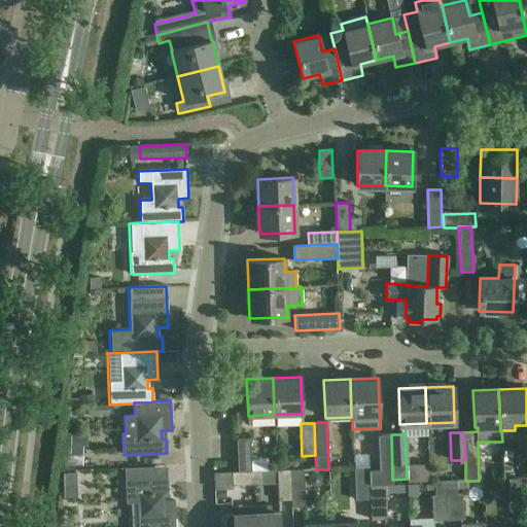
[(369,470),(370,485),(385,484),(392,484),(392,480),(391,434),(378,435),(379,469),(369,470)]
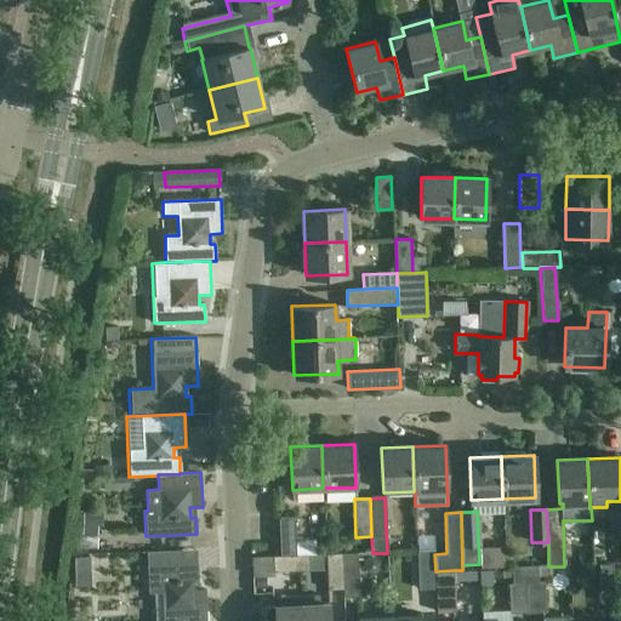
[(279,516),(280,556),(280,557),(296,556),(294,516),(279,516)]
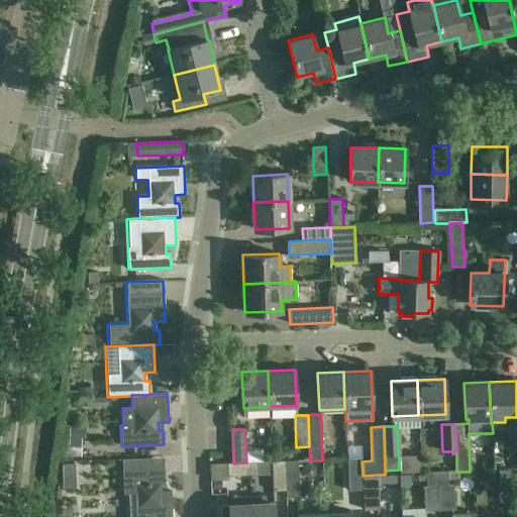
[(363,476),(362,461),(362,458),(347,458),(348,492),(363,491),(362,476),(363,476)]
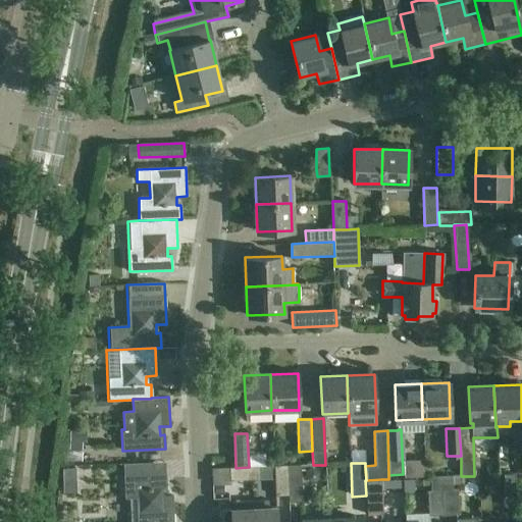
[(285,467),(288,497),(288,504),(300,503),(299,466),(285,467)]
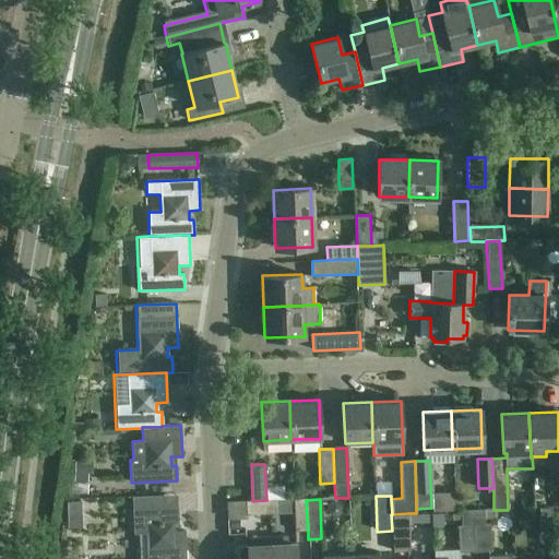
[(252,501),(252,500),(245,500),(246,514),(277,513),(276,501),(266,501),(266,500),(252,501)]
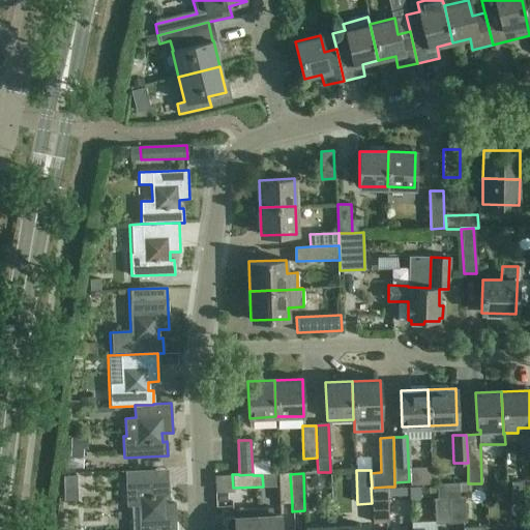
[(280,504),(292,504),(290,474),(277,474),(280,504)]
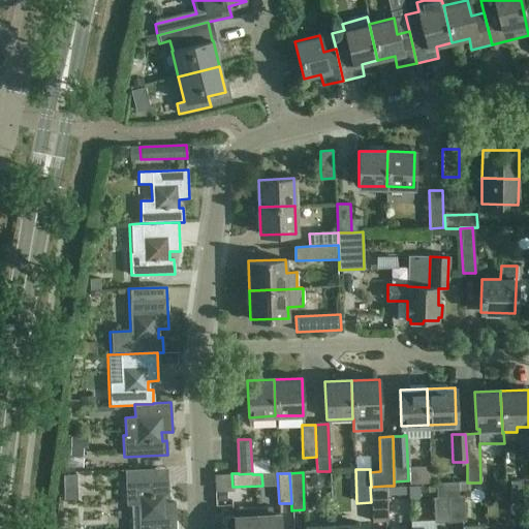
[(168,479),(125,481),(126,506),(131,506),(131,528),(176,528),(175,502),(164,503),(164,494),(168,494),(168,479)]
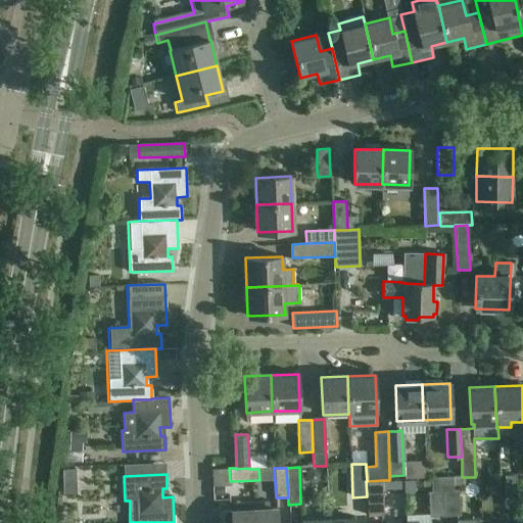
[(517,508),(515,475),(504,476),(506,509),(517,508)]
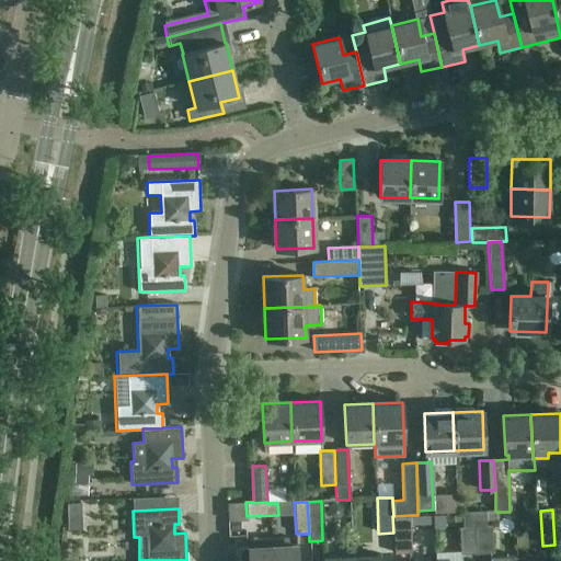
[(474,528),(473,513),(461,514),(462,527),(460,527),(461,554),(476,553),(474,528)]
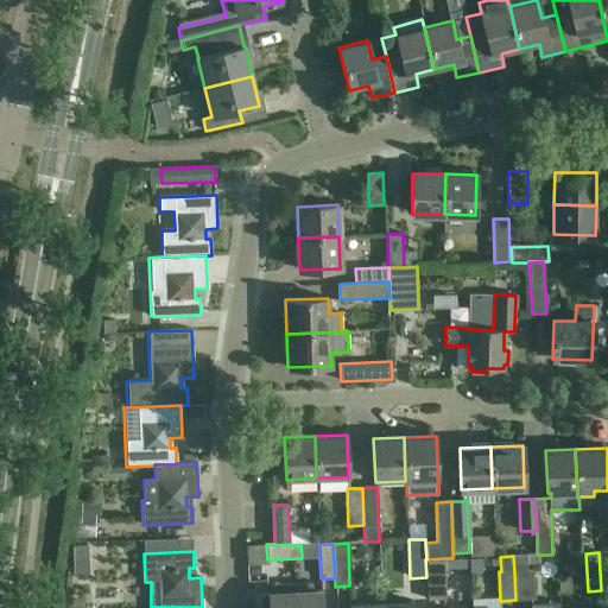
[(526,556),(513,556),(514,572),(515,600),(534,599),(533,569),(526,570),(526,556)]
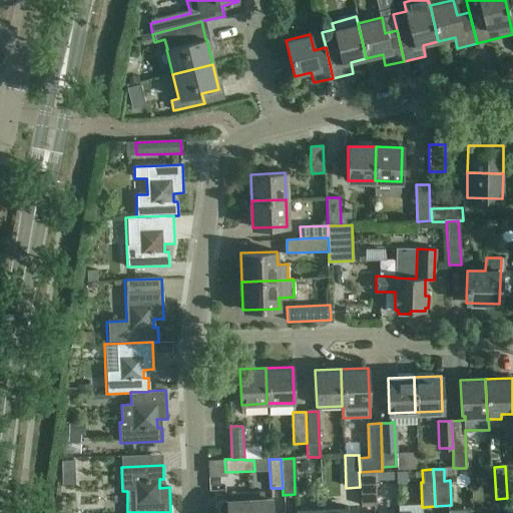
[(359,472),(360,487),(361,507),(376,506),(375,471),(360,472),(359,472)]
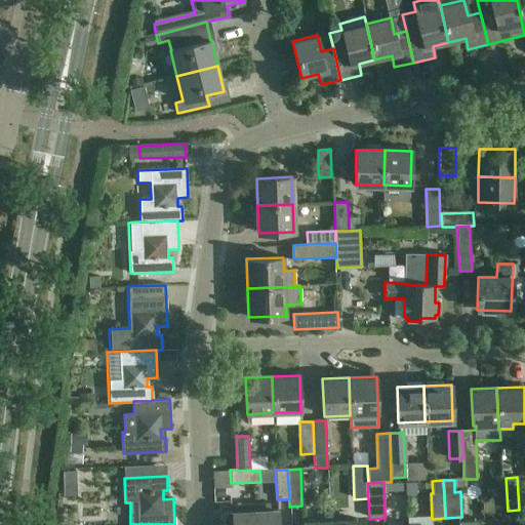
[(253,524),(253,511),(253,503),(233,505),(234,512),(233,512),(233,524),(253,524)]
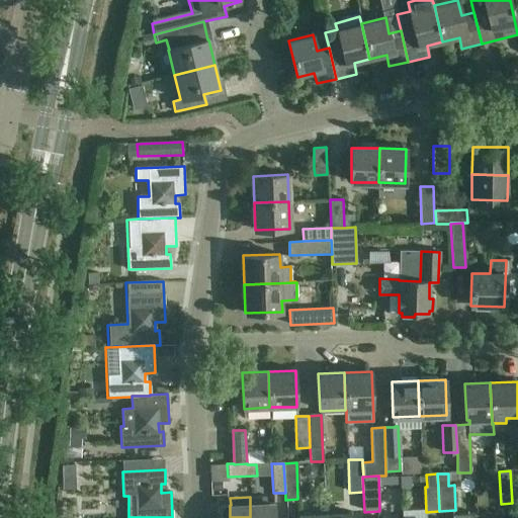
[(274,517),(274,503),(250,504),(250,517),(274,517)]
